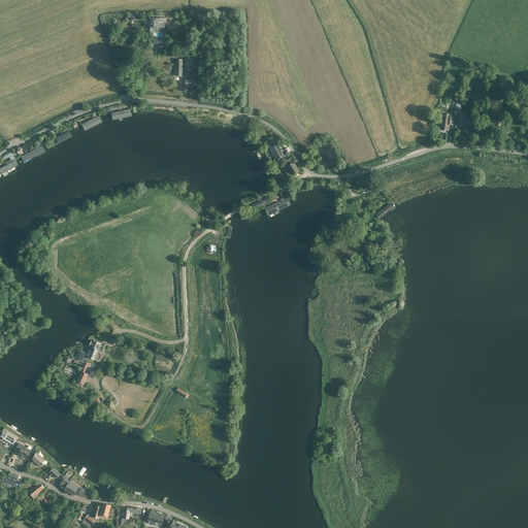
[(153,28),(165,28),(164,18),(158,18),(150,18),(150,19),(147,19),(147,32),(154,32),(153,28)]
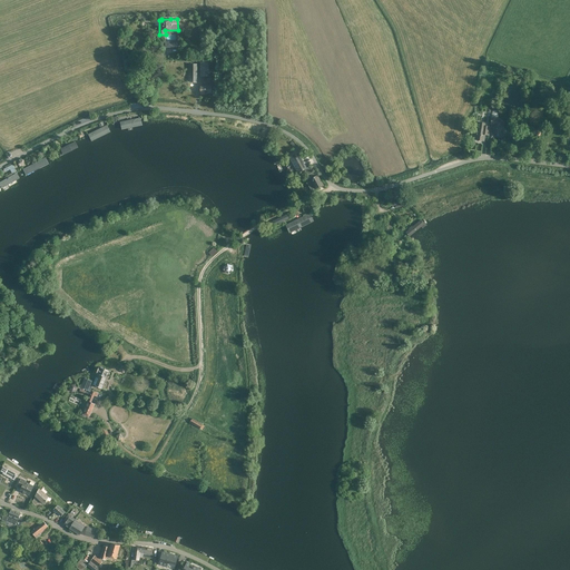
[(190,82),(197,82),(197,65),(188,65),(188,75),(190,75),(190,82)]
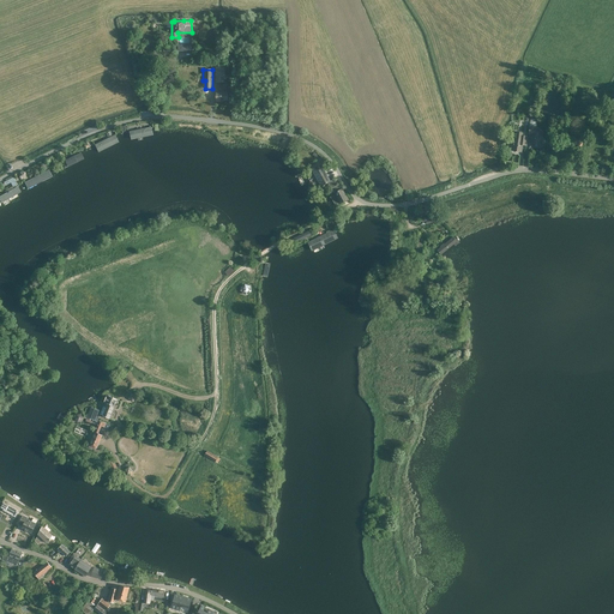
[(539,128),(531,127),(530,134),(534,136),(533,143),(542,144),(543,133),(539,132),(539,128)]
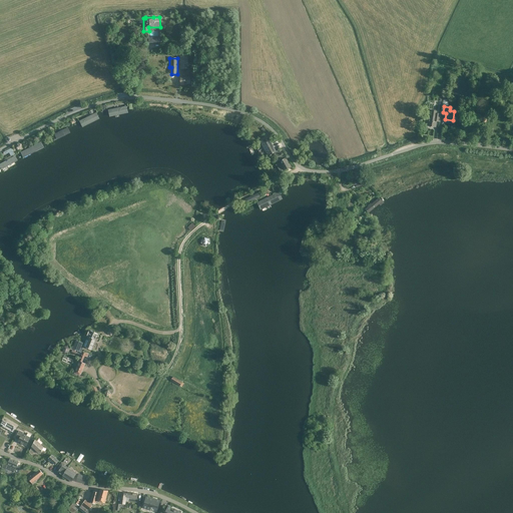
[(109,110),(110,117),(129,113),(127,107),(109,110)]
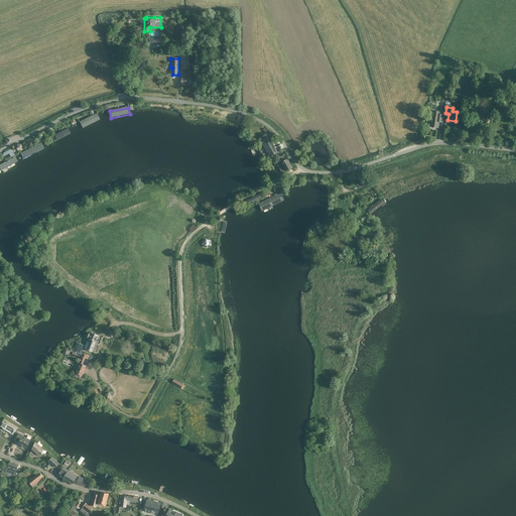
[(433,111),(431,126),(438,127),(439,120),(443,121),(444,115),(440,114),(441,112),(433,111)]
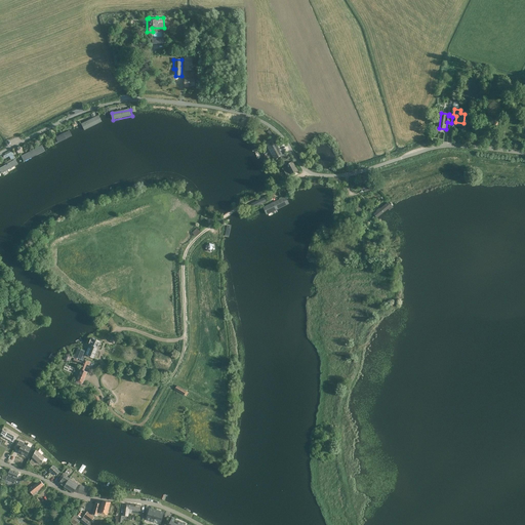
[(101,116),(82,124),(85,132),(103,123),(101,116)]
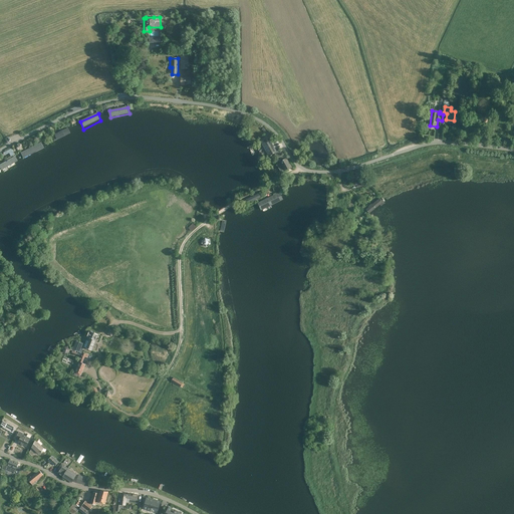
[(68,129),(52,137),(55,142),(71,134),(68,129)]
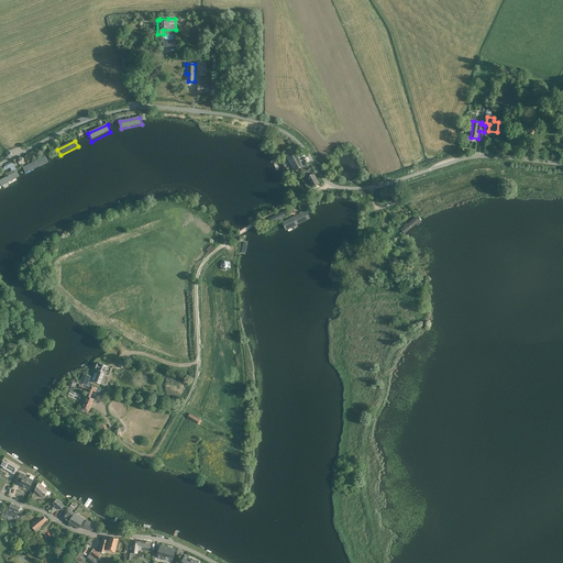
[(287,154),(296,170),(302,167),(294,151),(287,154)]
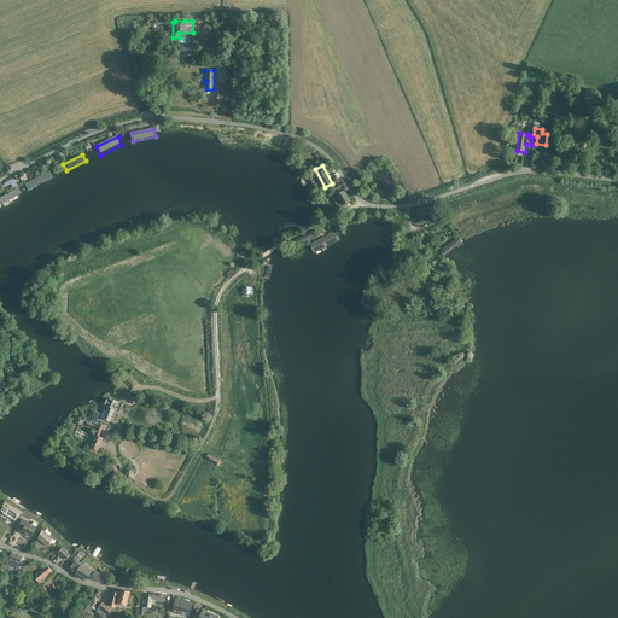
[(23,185),(27,193),(53,179),(50,172),(23,185)]
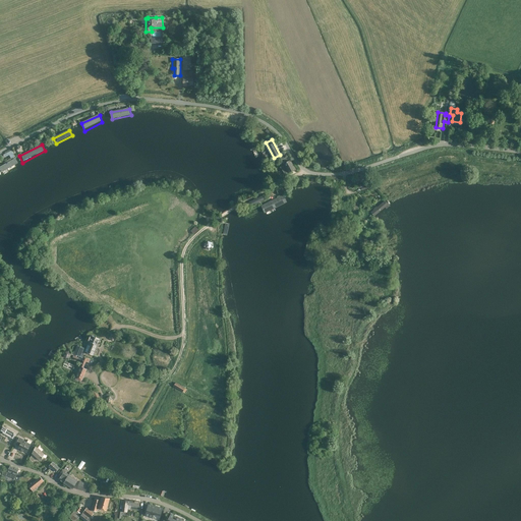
[(11,151),(3,155),(4,158),(9,156),(10,159),(14,157),(11,151)]
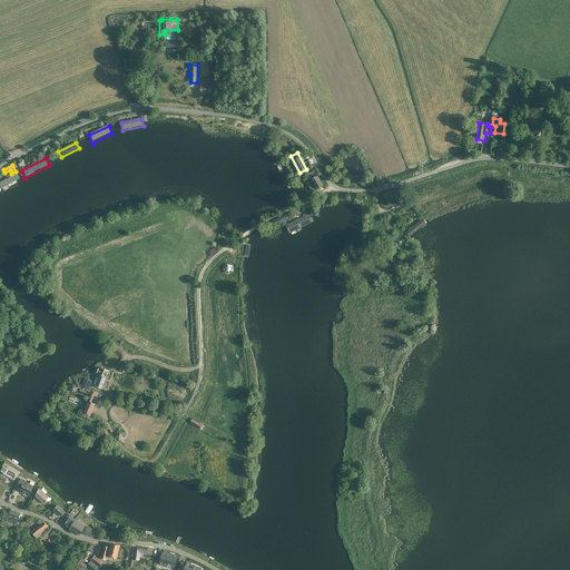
[(308,175),(313,183),(316,189),(323,185),(315,170),(313,172),(311,167),(306,169),(308,174),(308,175)]
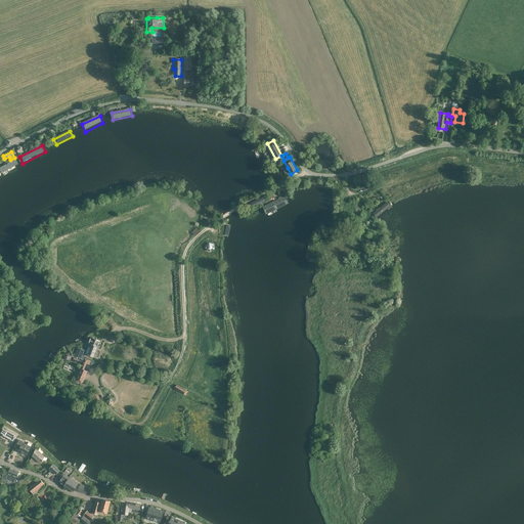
[(0,167),(0,174),(16,165),(13,160),(0,167)]
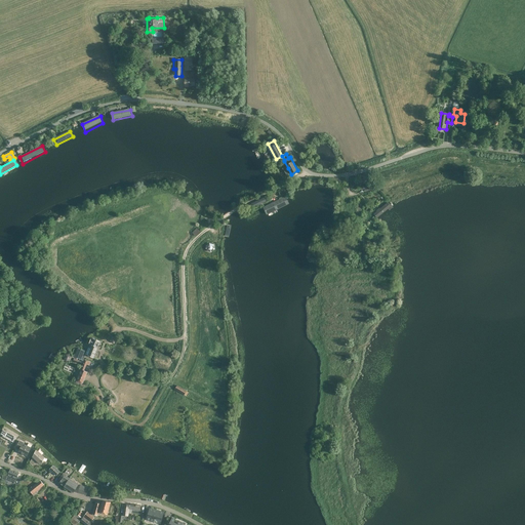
[(251,203),(253,208),(267,201),(265,197),(251,203)]
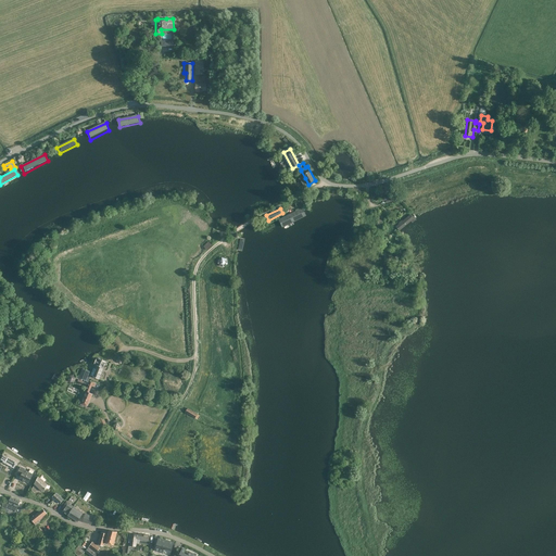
[(99,380),(105,362),(98,358),(92,373),(83,369),(79,378),(76,377),(76,378),(74,375),(70,376),(68,379),(71,382),(75,382),(83,386),(85,380),(88,382),(90,376),(93,377),(92,378),(99,380)]
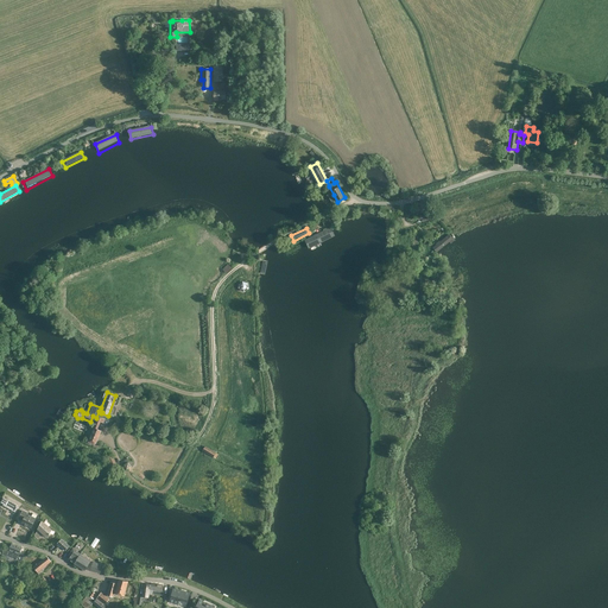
[(103,424),(106,419),(99,417),(88,442),(94,444),(96,444),(101,431),(97,430),(100,423),(103,424)]
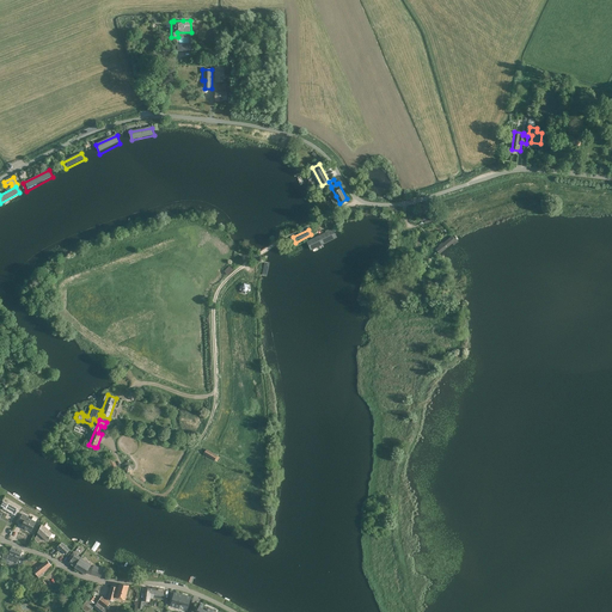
[(216,461),(220,458),(207,450),(204,454),(216,461)]
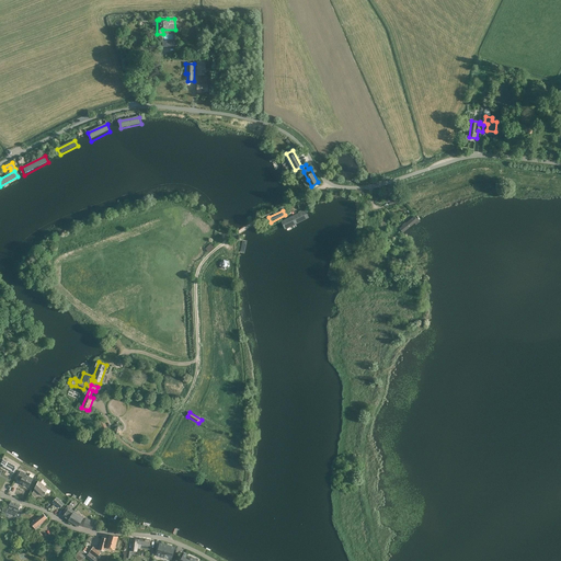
[(103,432),(109,428),(105,420),(99,422),(103,432)]
